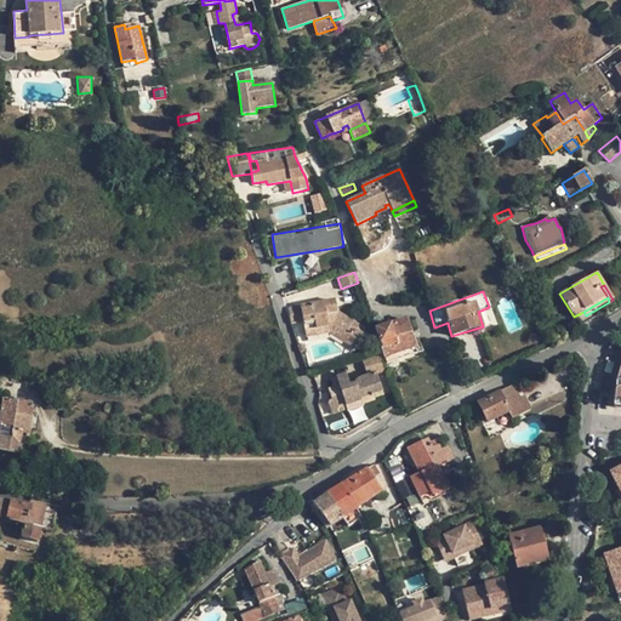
[(334,300),(288,308),(291,324),(303,322),(305,331),(328,326),(329,332),(353,349),(363,335),(360,332),(355,330),(357,326),(358,325),(336,312),(334,300)]
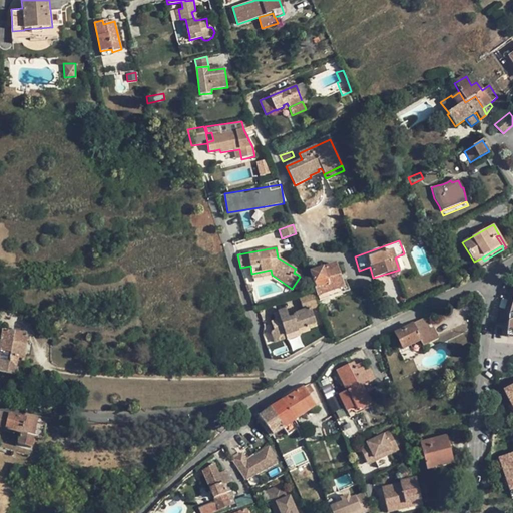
[(335,264),(310,273),(320,301),(333,296),(331,292),(343,288),(340,281),(337,270),(335,264)]
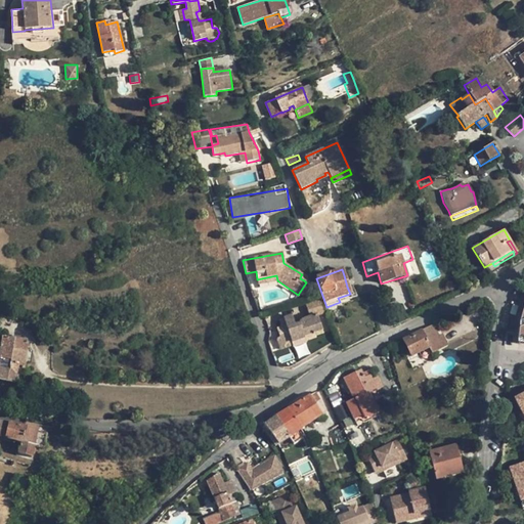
[(276,275),(257,279),(258,285),(277,280),(276,275)]
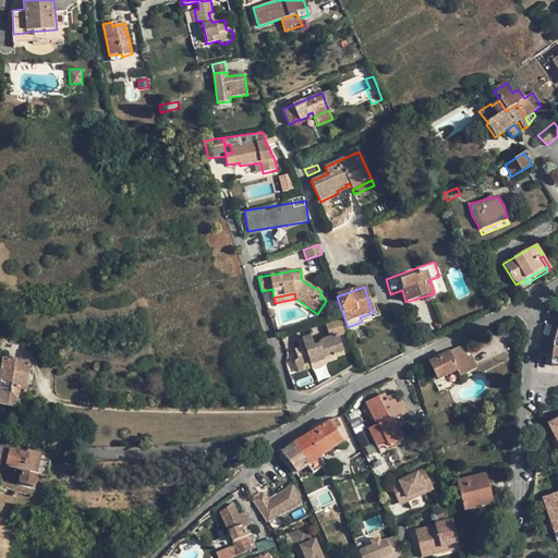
[(271,308),(267,311),(271,326),(277,325),(271,308)]
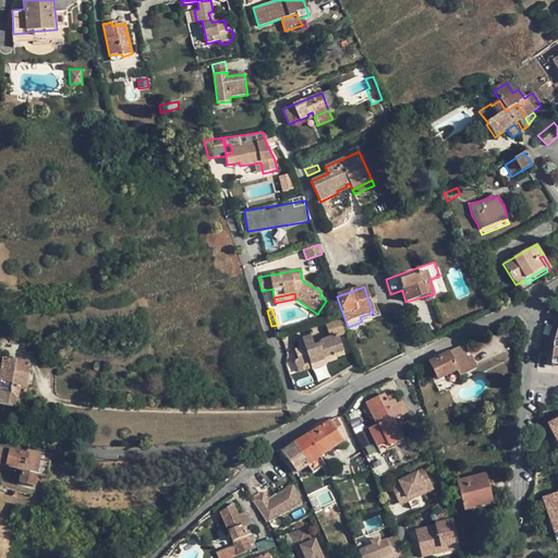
[(374,317),(373,313),(360,317),(362,322),(374,317)]
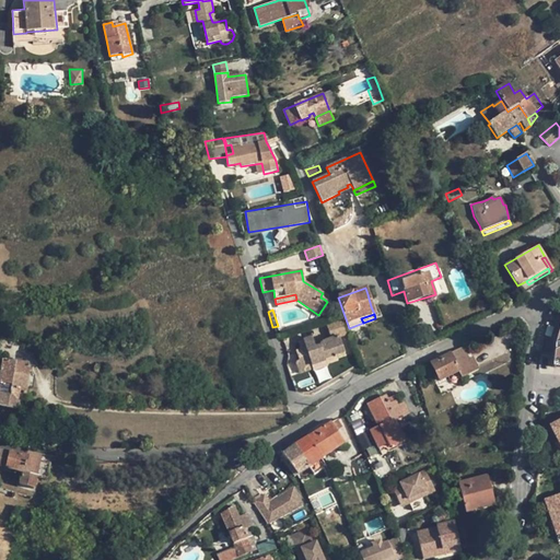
[(303,340),(305,348),(300,349),(295,351),(299,361),(295,362),(295,364),(310,360),(312,369),(313,371),(326,366),(326,364),(337,361),(337,359),(345,356),(339,337),(348,334),(342,317),(325,323),(331,339),(325,341),(323,342),(322,343),(323,346),(315,348),(312,337),(303,340)]
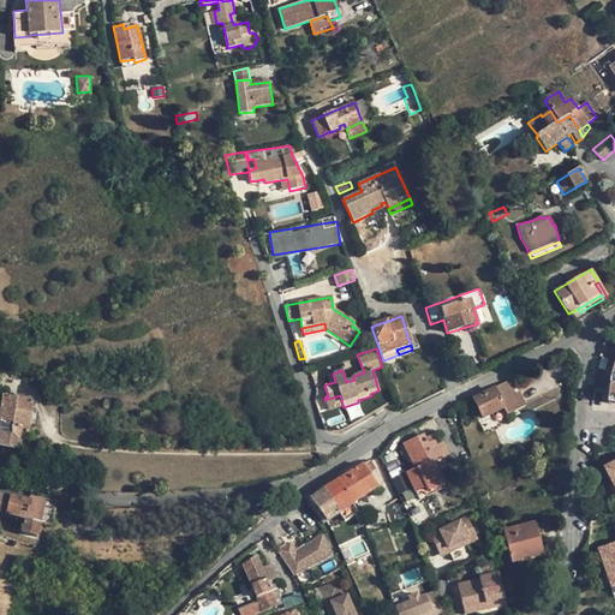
[(527,413),(521,400),(517,402),(511,388),(496,395),(476,406),(484,425),(506,415),(509,422),(527,413)]
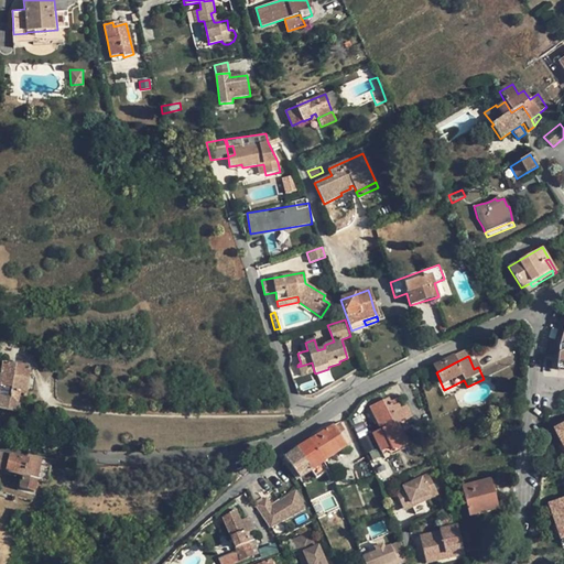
[(312,362),(297,367),(301,376),(314,371),(312,362)]
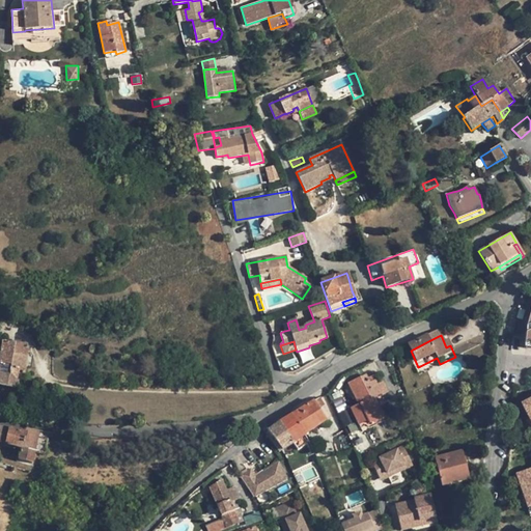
[(26,345),(2,342),(2,343),(0,356),(0,385),(22,389),(25,367),(27,355),(28,348),(26,345)]
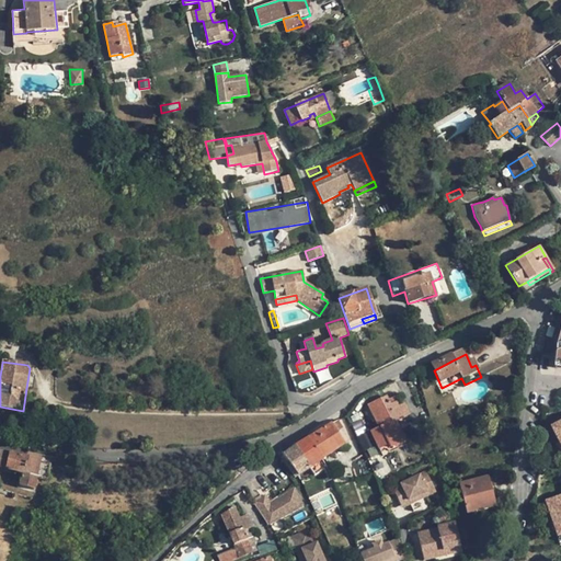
[(407,441),(397,421),(410,414),(405,404),(399,408),(397,403),(390,405),(388,401),(386,398),(368,405),(379,428),(370,433),(378,449),(388,444),(390,448),(407,441)]
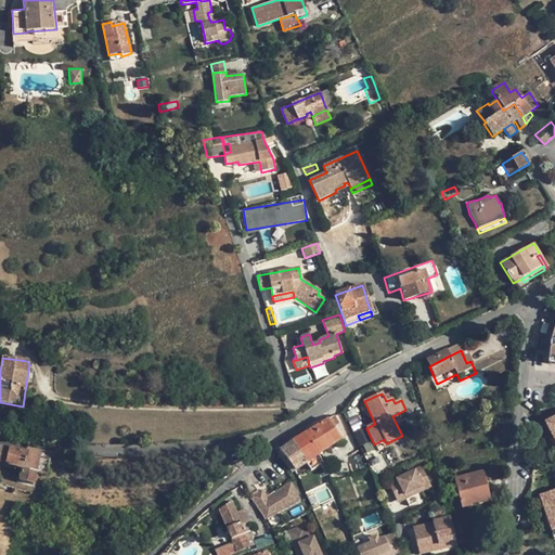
[(554,413),(545,417),(554,444),(554,413)]
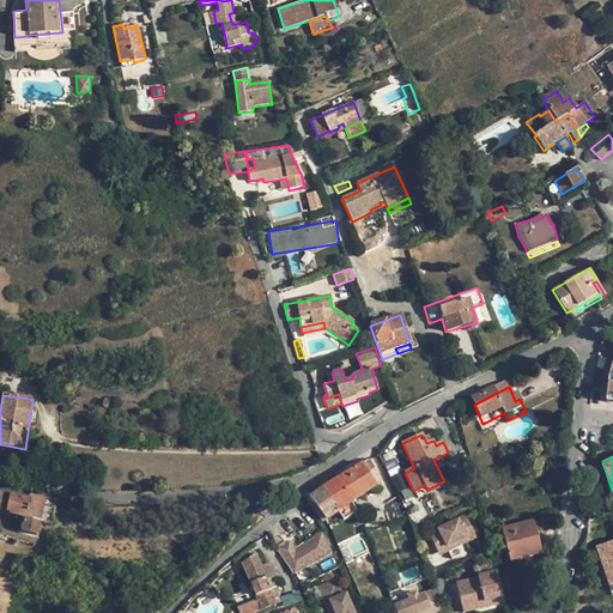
[(374,468),(368,459),(362,462),(368,472),(374,468)]
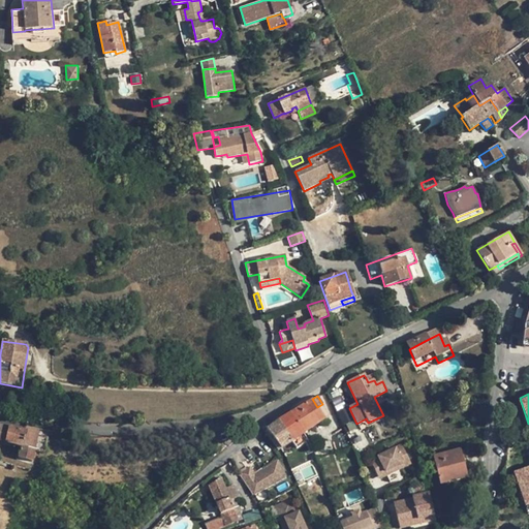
[(386,413),(378,398),(374,397),(383,415),(386,413)]
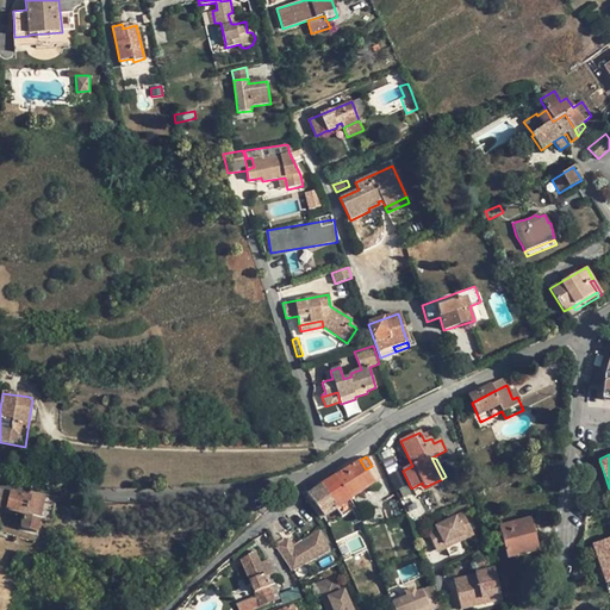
[(350,499),(380,479),(372,466),(366,470),(360,460),(335,474),(336,477),(350,499)]
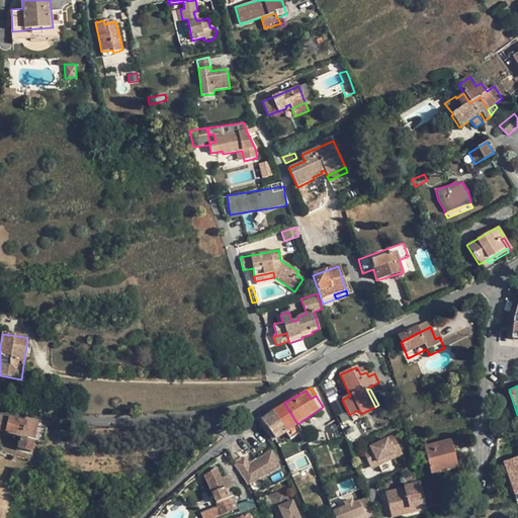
[(420,412),(429,407),(426,402),(417,406),(420,412)]
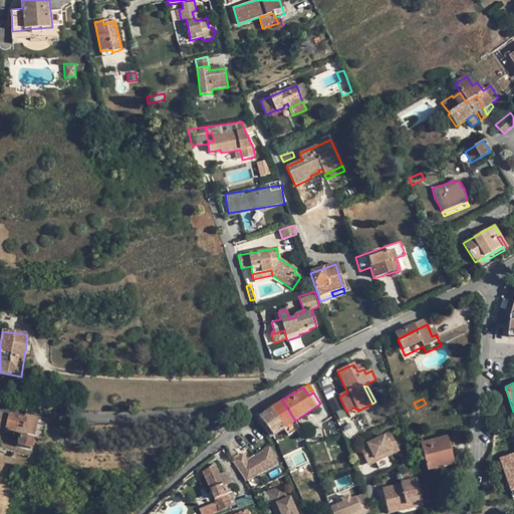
[(295,421),(283,402),(272,409),(284,429),(295,421)]
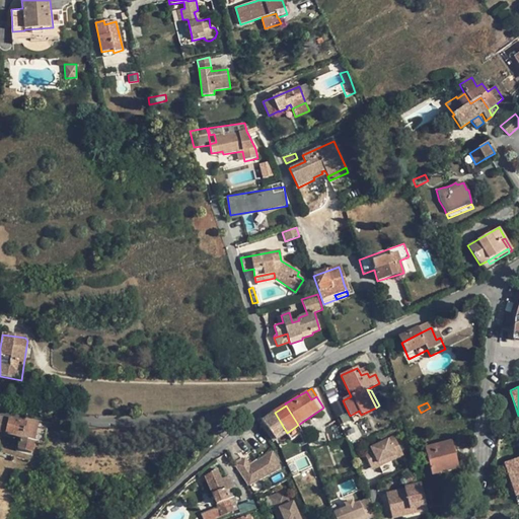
[(363,418),(377,411),(376,408),(361,415),(363,418)]
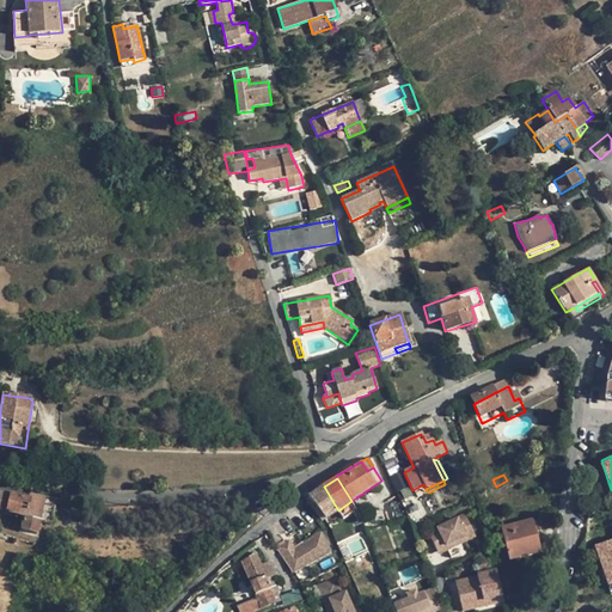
[(428,493),(426,489),(423,484),(412,490),(416,497),(428,493)]
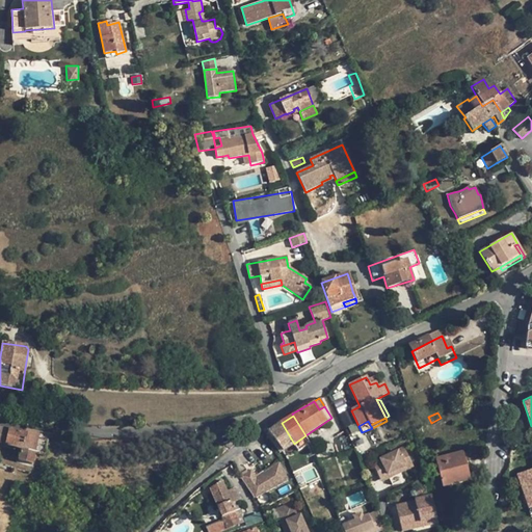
[(294,444),(282,423),(274,428),(269,432),(276,442),(283,451),(294,444)]
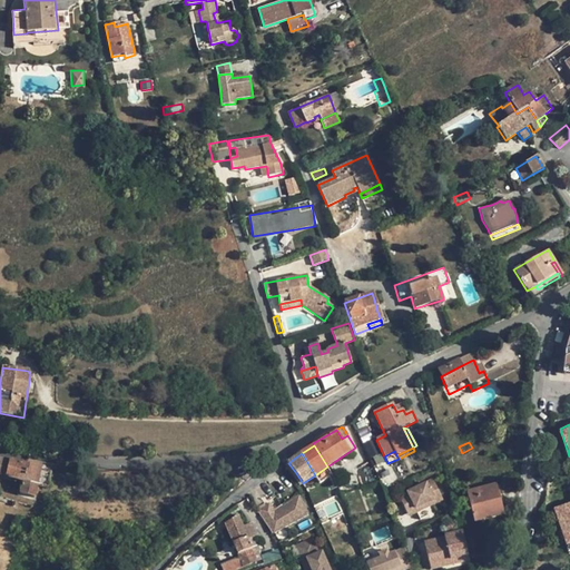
[(40,463),(28,462),(27,465),(9,461),(0,461),(0,474),(23,481),(20,493),(33,498),(36,485),(40,463)]
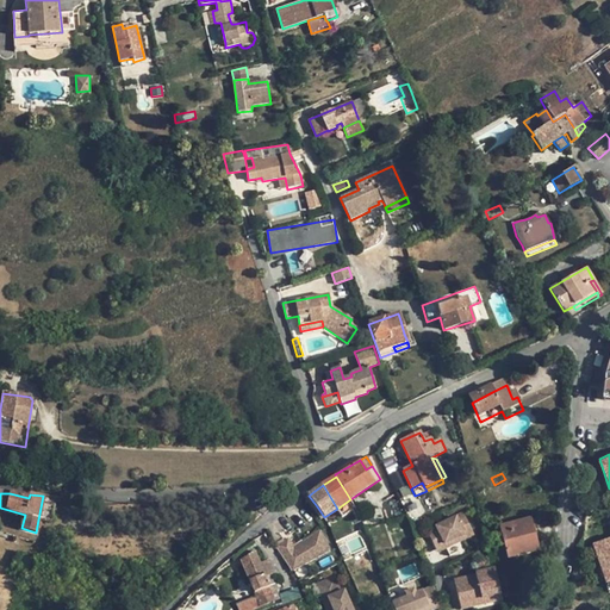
[(43,496),(38,520),(53,523),(57,497),(43,496)]
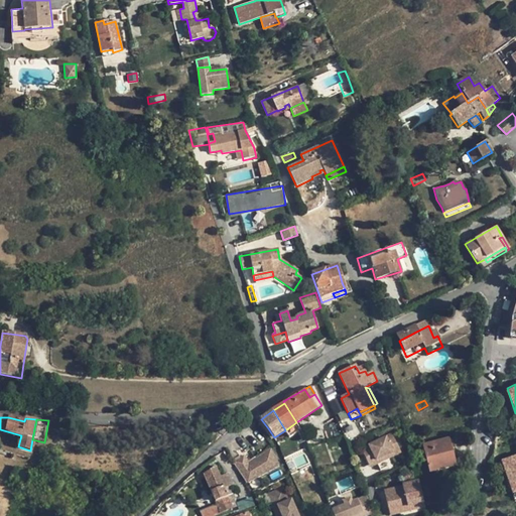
[(274,437),(268,428),(265,430),(271,439),(274,437)]
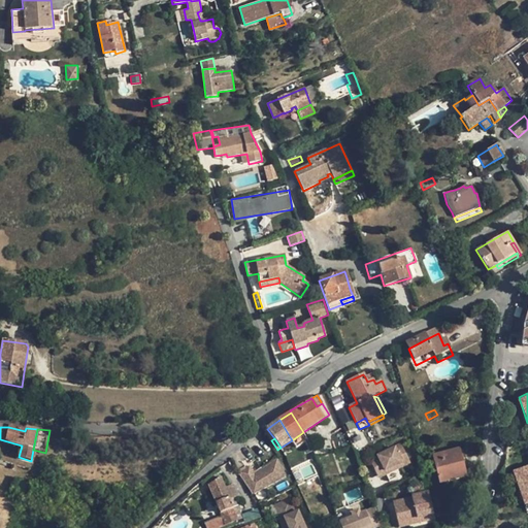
[(369,459),(376,474),(401,463),(400,462),(407,458),(401,444),(369,459)]
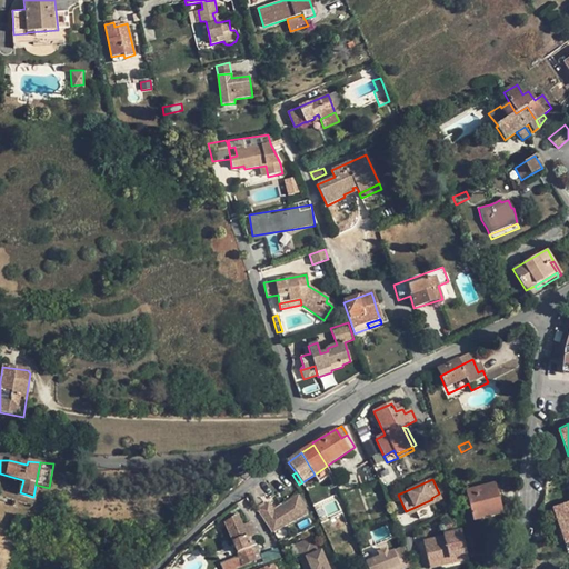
[(501,513),(495,483),(467,490),(473,521),(501,513)]
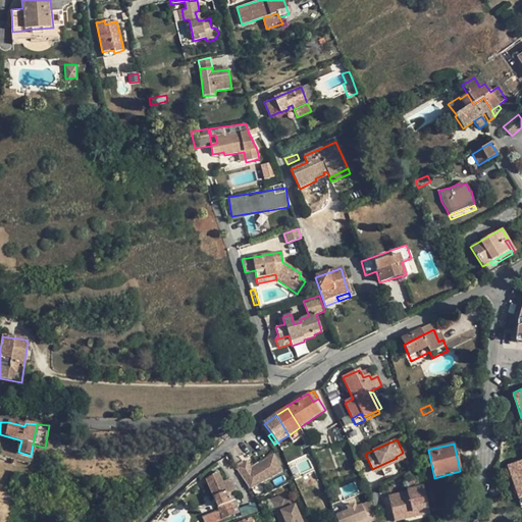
[(255,464),(248,453),(235,461),(242,472),(255,464)]
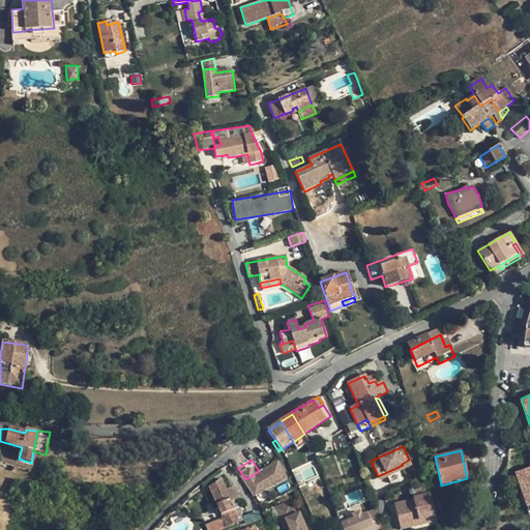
[(411,465),(409,460),(402,464),(403,465),(378,476),(380,479),(411,465)]
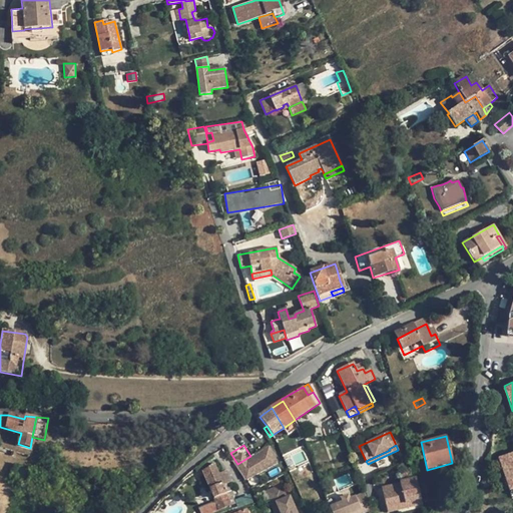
[(512,451),(499,455),(508,487),(512,485),(512,451)]
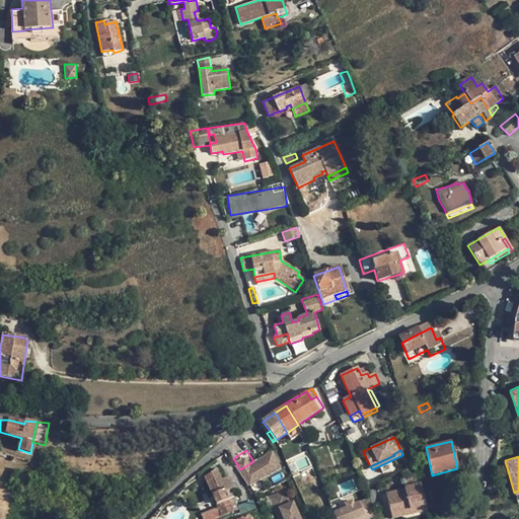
[(237,503),(232,489),(233,488),(228,476),(221,479),(217,470),(206,477),(218,506),(201,513),(203,518),(213,518),(234,511),(231,505),(235,503),(237,503)]
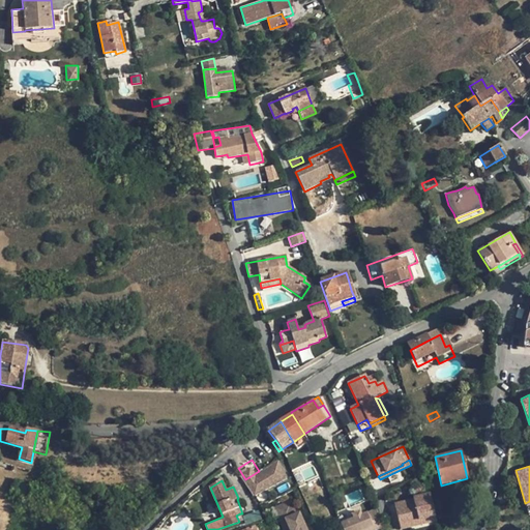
[(430,494),(413,498),(413,500),(395,504),(398,510),(395,510),(399,522),(406,520),(407,523),(418,521),(419,525),(436,521),(430,494)]
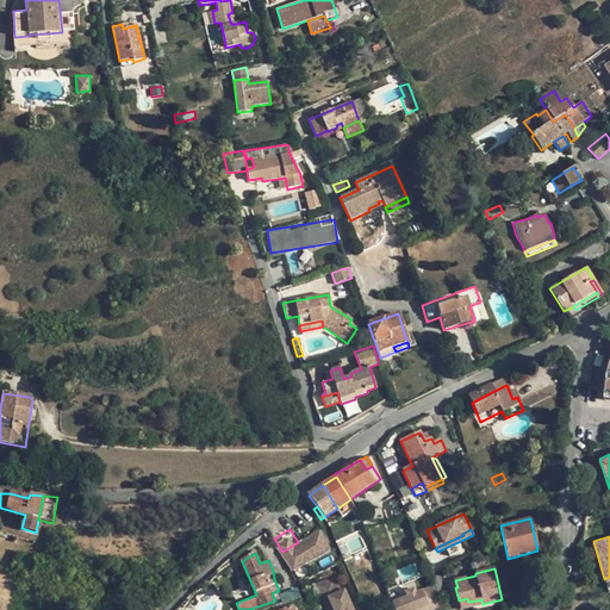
[(352,609),(344,590),(341,591),(335,577),(316,584),(327,609),(352,609)]
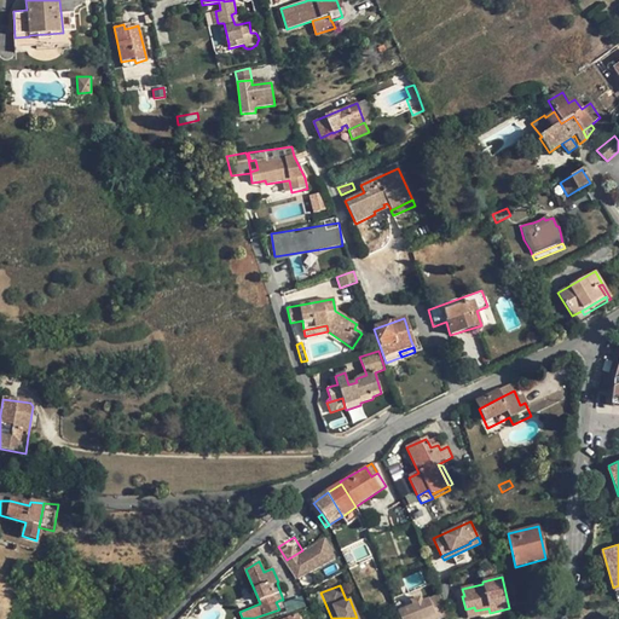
[(474,607),(466,609),(468,618),(490,613),(489,608),(475,611),(474,607)]
